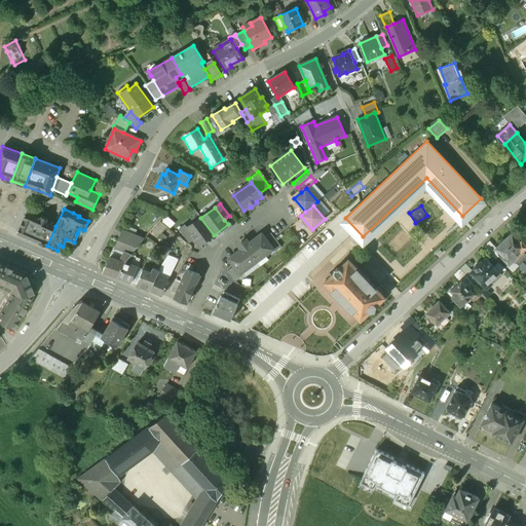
[(48,219),(41,215),(40,218),(30,213),(21,233),(27,235),(26,236),(47,246),(55,226),(46,222),(48,219)]
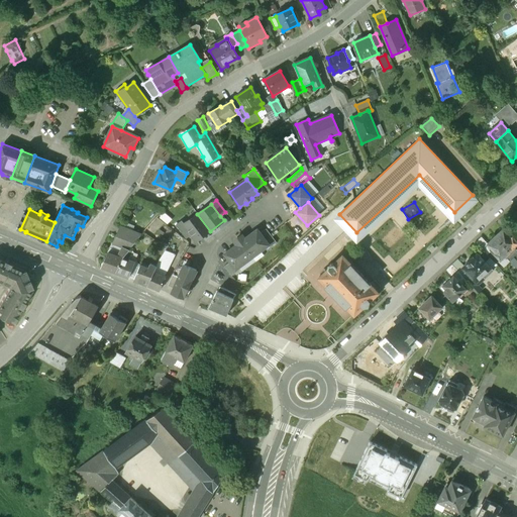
[(184,224),(183,224),(190,234),(196,241),(210,231),(197,214),(184,224)]
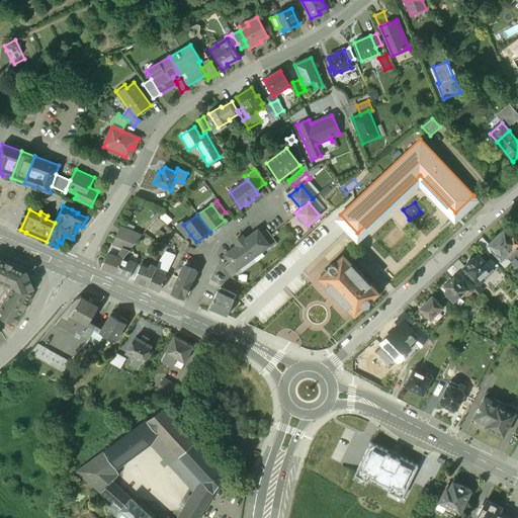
[(184,225),(182,222),(176,227),(184,237),(186,238),(190,235),(183,225),(184,225)]
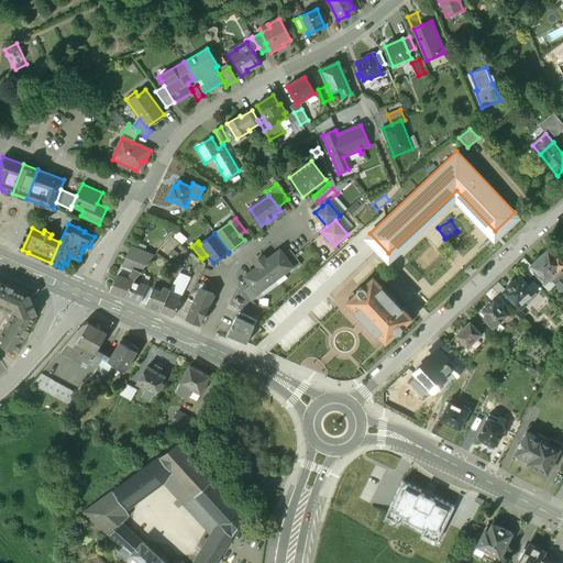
[(153,256),(131,246),(127,256),(146,265),(153,256)]
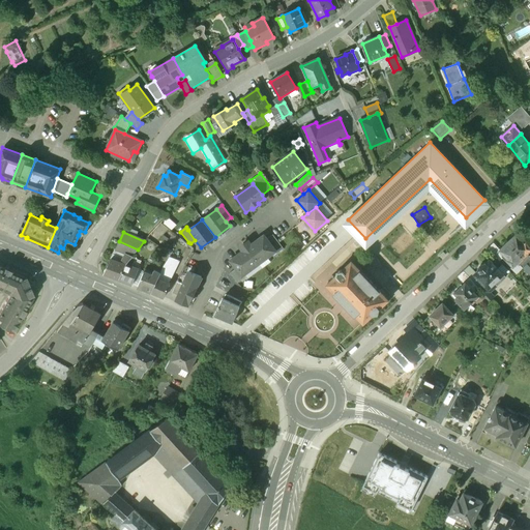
[(284,249),(272,235),(266,240),(275,252),(274,252),(276,255),(284,249)]
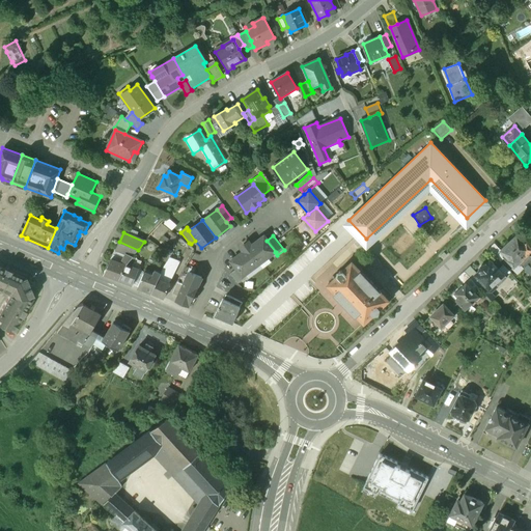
[(526,246),(516,235),(508,243),(525,260),(530,256),(527,254),(530,250),(530,249),(527,245),(526,246)]
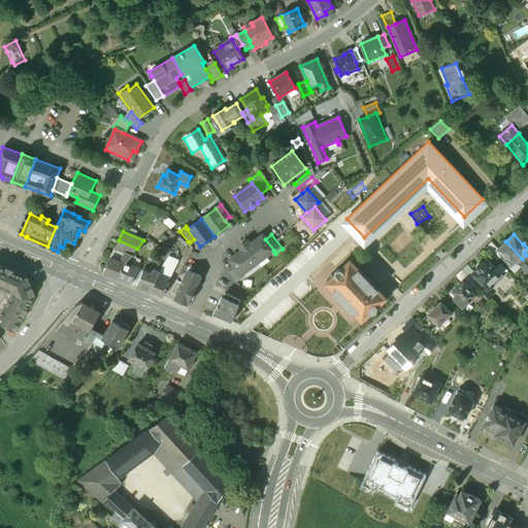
[(262,235),(245,248),(258,263),(273,251),(274,251),(265,239),(262,235)]
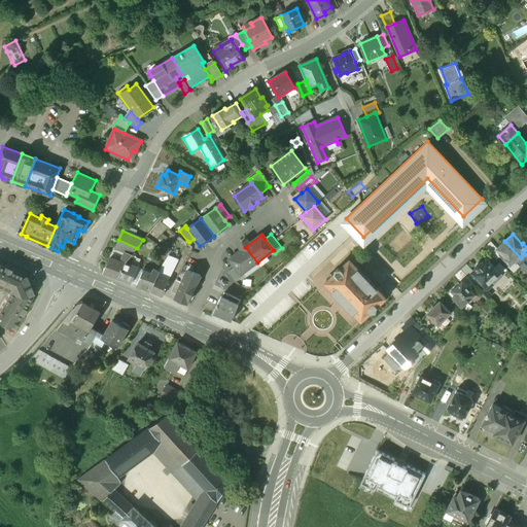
[(137,248),(118,240),(114,247),(125,252),(132,254),(137,248)]
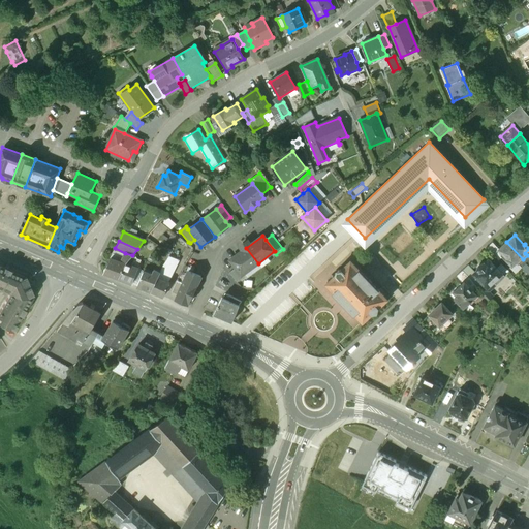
[(523,259),(506,242),(499,249),(507,258),(505,259),(511,266),(517,261),(519,263),(523,259)]
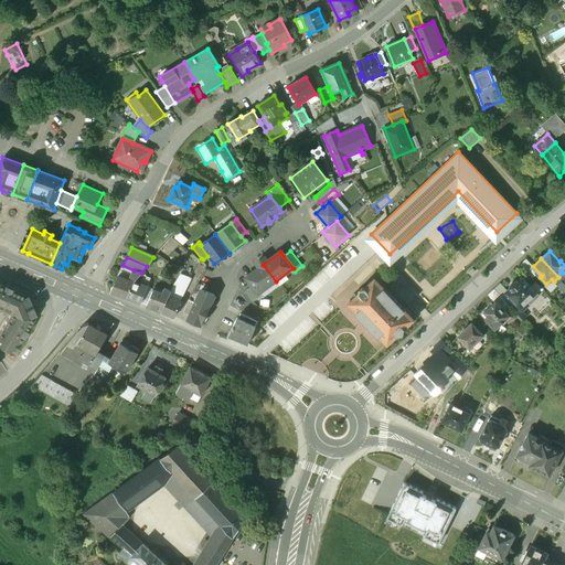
[(123,265),(118,276),(128,280),(134,270),(123,265)]
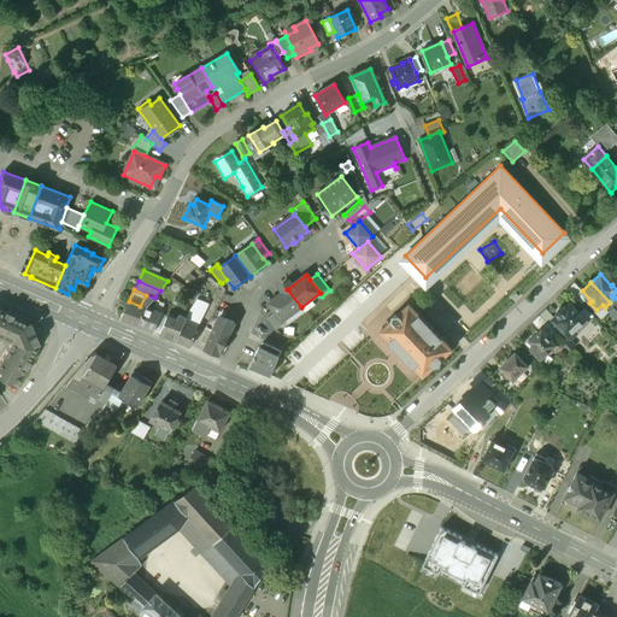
[(287,289),(268,304),(275,313),(282,322),(282,321),(301,307),(287,289)]
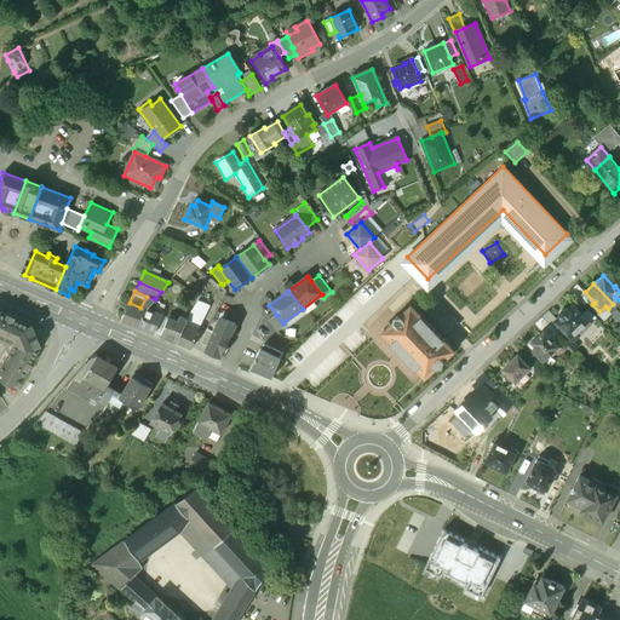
[(154,300),(147,310),(153,311),(158,302),(154,300)]
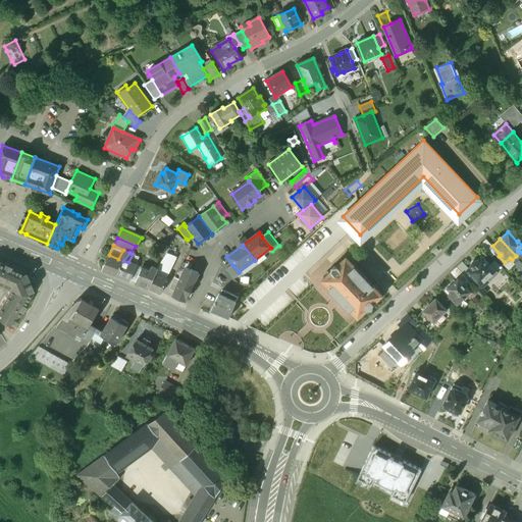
[(155,257),(148,253),(145,259),(151,262),(155,257)]
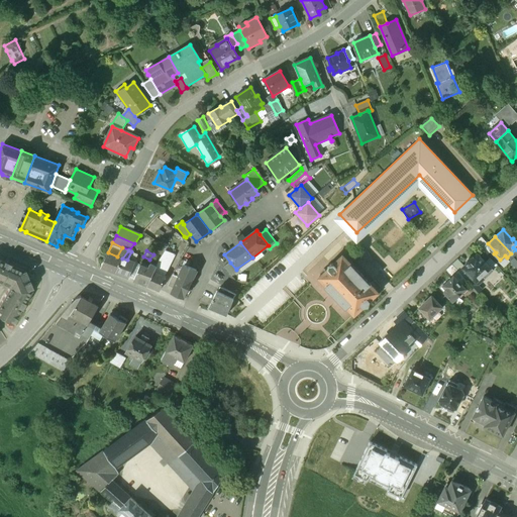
[(108,252),(101,268),(109,272),(110,272),(115,274),(122,259),(117,256),(108,252)]
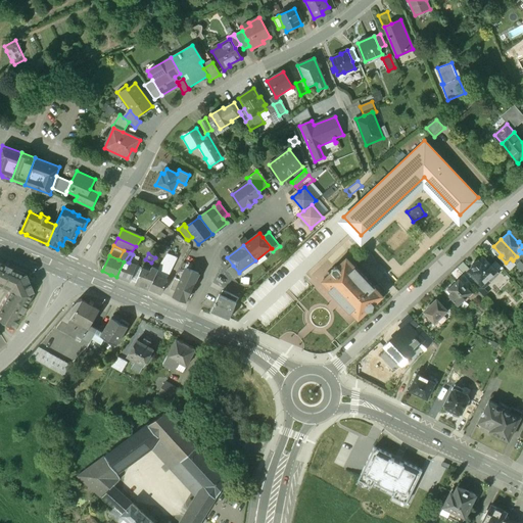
[(479,259),(474,262),(472,266),(472,267),(469,269),(468,270),(471,273),(482,284),(487,279),(490,282),(500,274),(483,256),(479,259)]
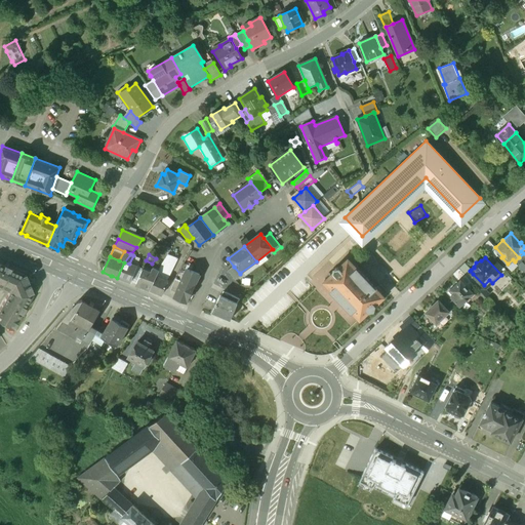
[(523,263),(519,257),(515,261),(519,267),(523,263)]
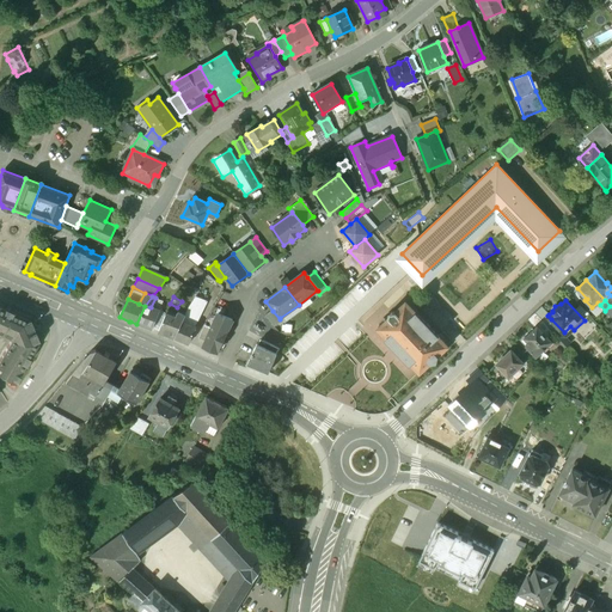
[(204,307),(193,301),(189,308),(185,314),(197,320),(204,307)]
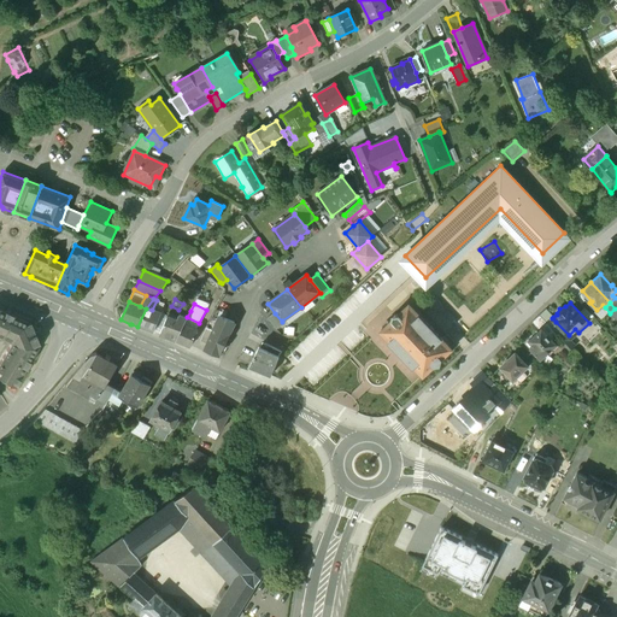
[(421,316),(410,304),(399,313),(394,315),(393,319),(381,330),(423,375),(434,364),(439,363),(440,358),(451,348),(440,336),(421,316)]
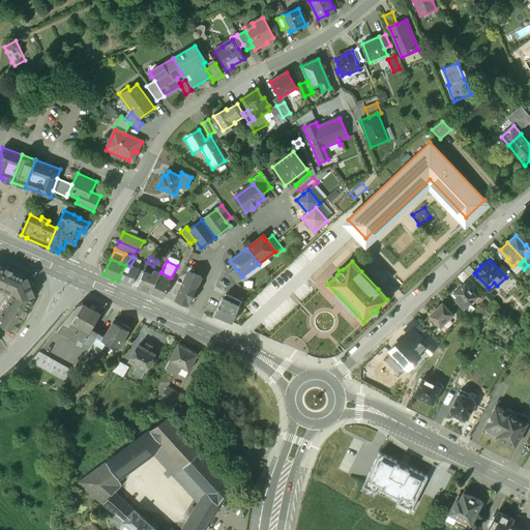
[(125,265),(118,281),(131,286),(138,270),(130,266),(125,265)]
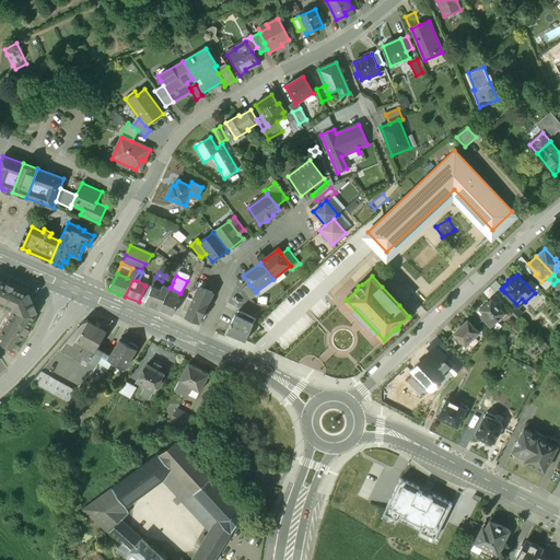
[(496,280),(489,287),(499,296),(504,292),(501,289),(502,288),(496,280)]
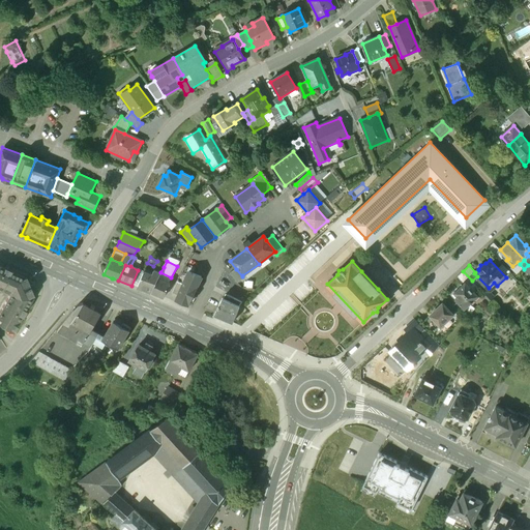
[(0,267),(0,290),(9,294),(9,295),(0,311),(0,319),(4,323),(2,327),(11,333),(12,331),(13,332),(18,325),(17,325),(32,298),(31,296),(33,296),(29,288),(27,289),(26,287),(28,286),(25,277),(23,277),(0,267)]
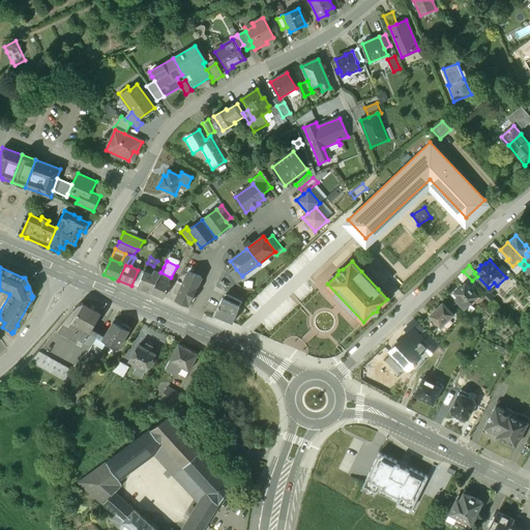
[(236,269),(230,273),(237,284),(244,278),(242,275),(242,276),(236,269)]
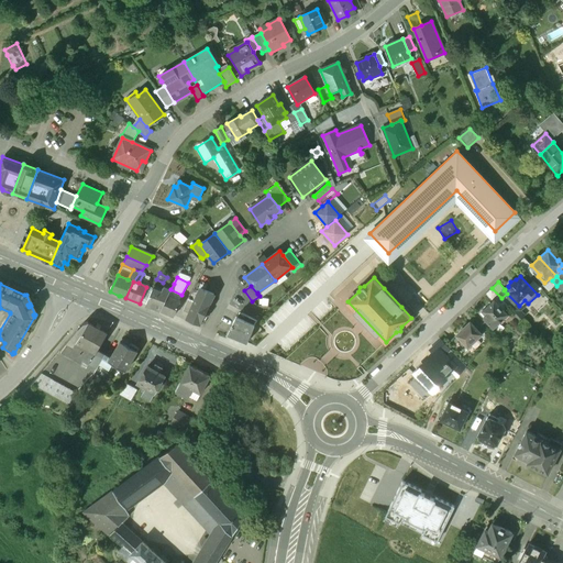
[(162,293),(153,288),(145,306),(161,311),(167,297),(169,291),(163,288),(162,293)]
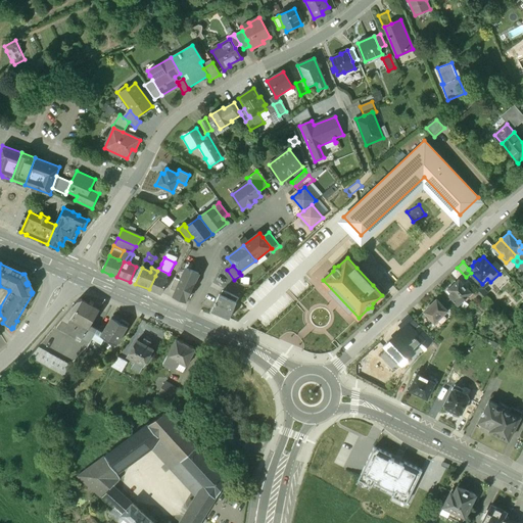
[(466,277),(457,268),(450,274),(457,280),(460,278),(469,289),(473,285),(466,277)]
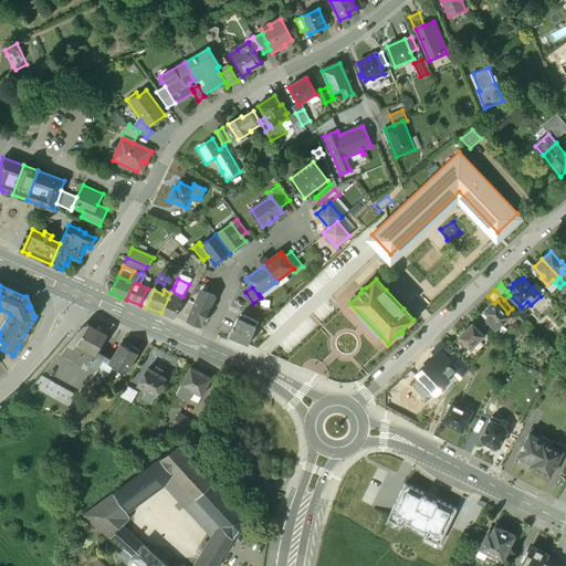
[(182,296),(171,291),(170,293),(168,299),(177,302),(179,299),(182,296)]
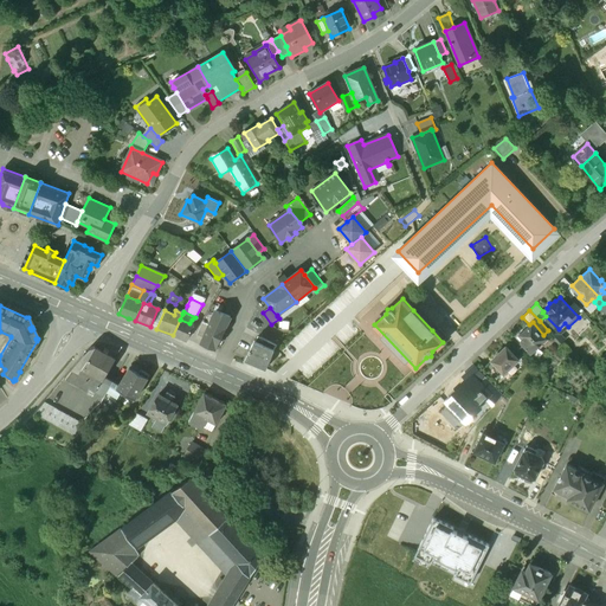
[(204,339),(201,343),(214,349),(216,347),(224,329),(230,317),(216,311),(210,326),(204,339)]
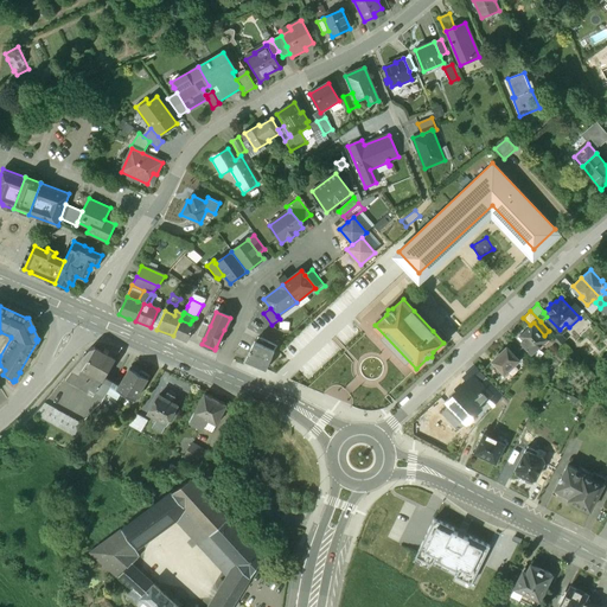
[(560,330),(547,317),(541,321),(549,331),(554,336),(560,330)]
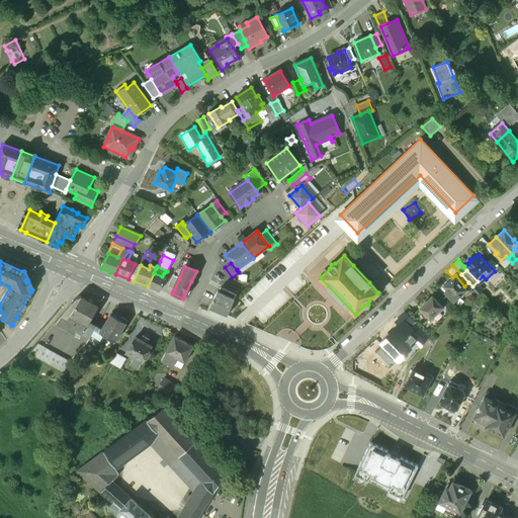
[(154,273),(148,286),(160,291),(166,278),(162,276),(154,273)]
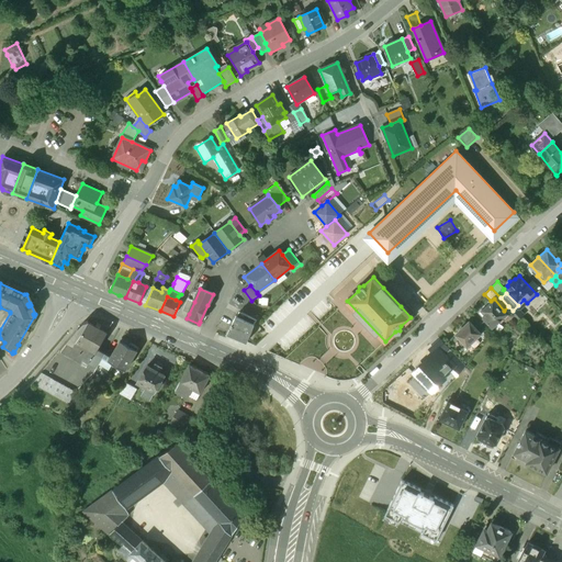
[(491,301),(482,311),(483,312),(481,315),(492,327),(499,321),(501,323),(508,315),(504,311),(494,299),(491,301)]
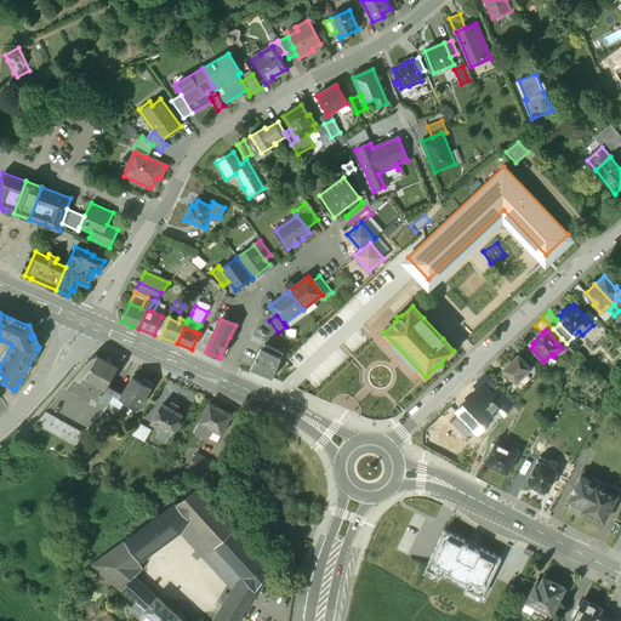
[(215,334),(208,331),(201,345),(209,347),(215,334)]
